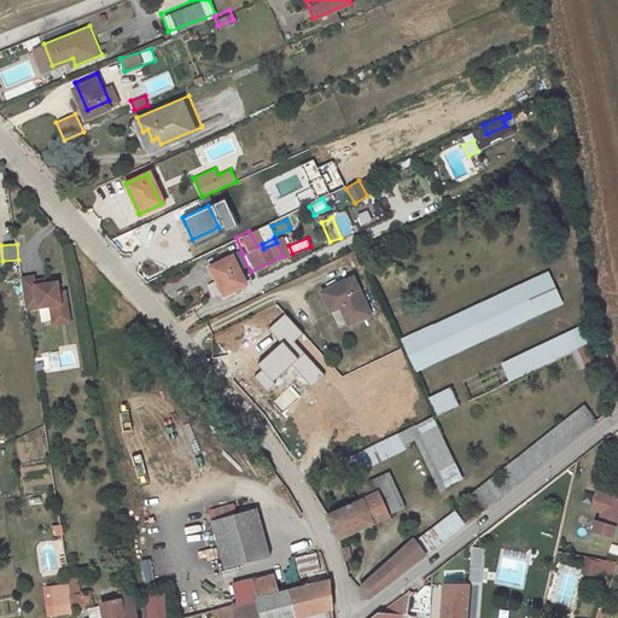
[(225,256),(204,267),(216,291),(237,280),(225,256)]
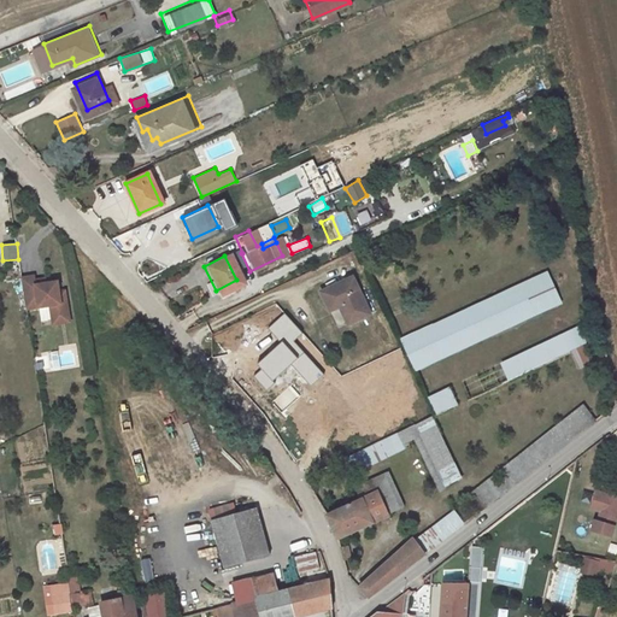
[(551,274),(399,333),(413,366),(564,307),(551,274)]
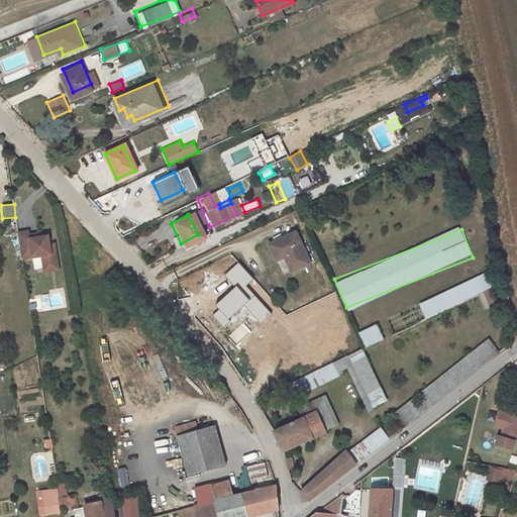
[(16,233),(21,260),(41,255),(43,268),(57,265),(54,243),(48,244),(46,235),(37,237),(28,238),(28,235),(27,231),(16,233)]
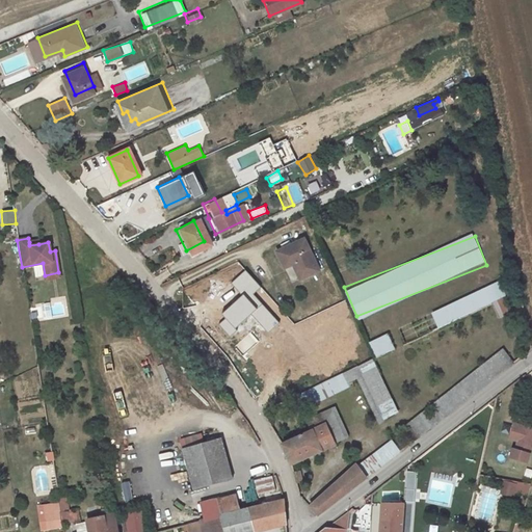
[(303,238),(276,251),(285,269),(291,265),(299,282),(319,271),(303,238)]
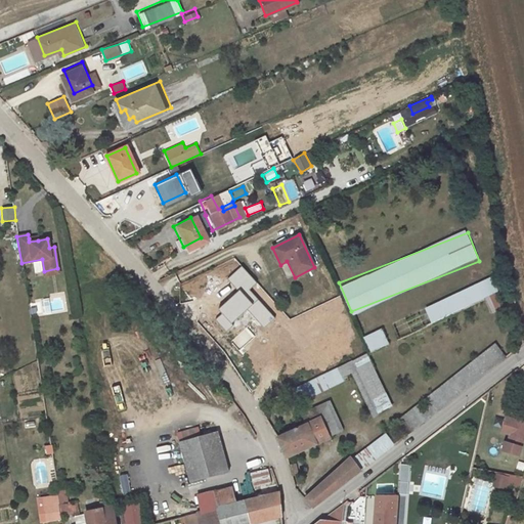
[(35,273),(42,272),(40,260),(33,261),(35,273)]
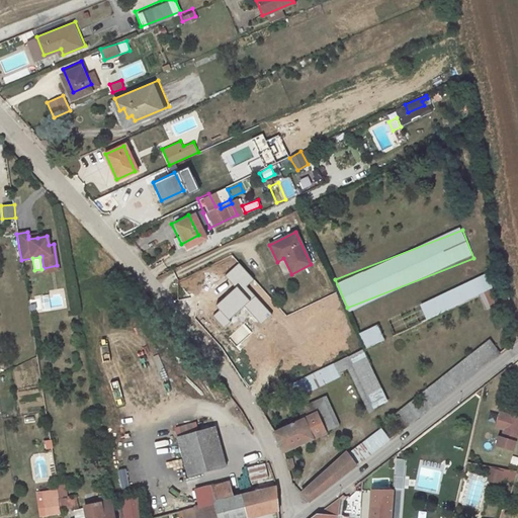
[(483,277),(419,301),(426,318),(480,296),(484,308),(493,304),(483,277)]
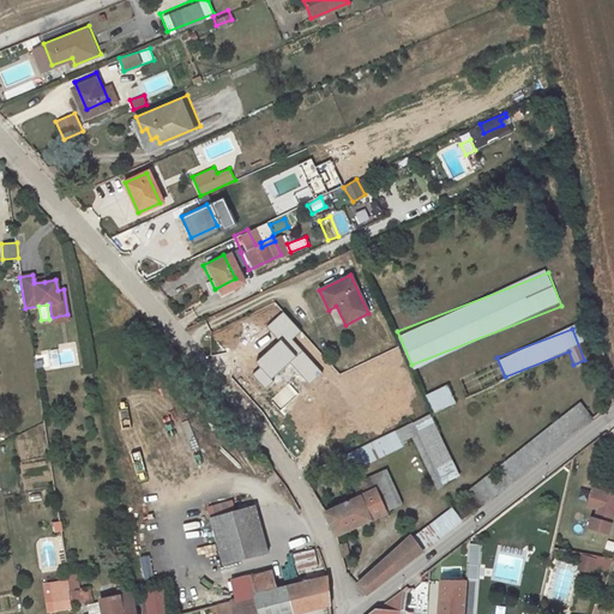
[(426,392),(433,411),(455,403),(449,385),(426,392)]
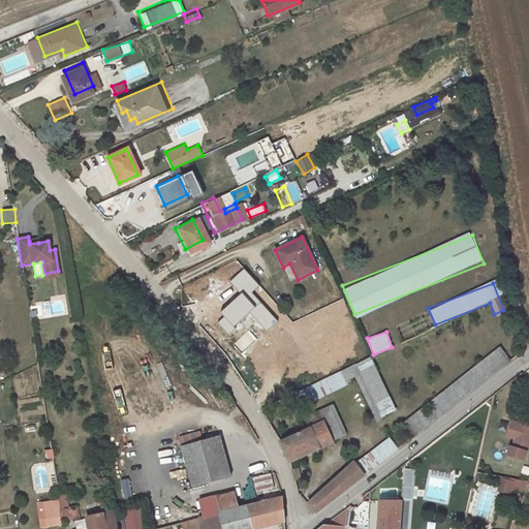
[(501,347),(403,418),(415,434),(512,364),(501,347)]
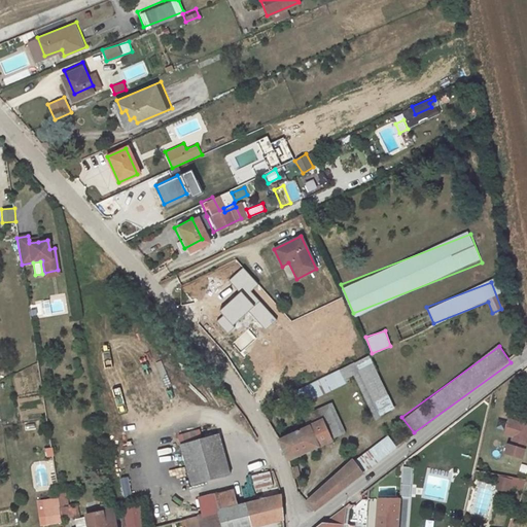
[(373,356),(305,383),(311,397),(357,379),(373,418),(393,410),(373,356)]
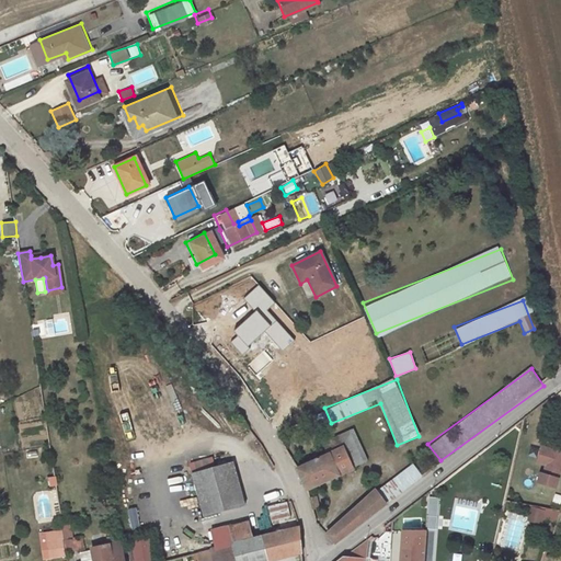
[(297,467),(307,489),(352,468),(342,447),(297,467)]
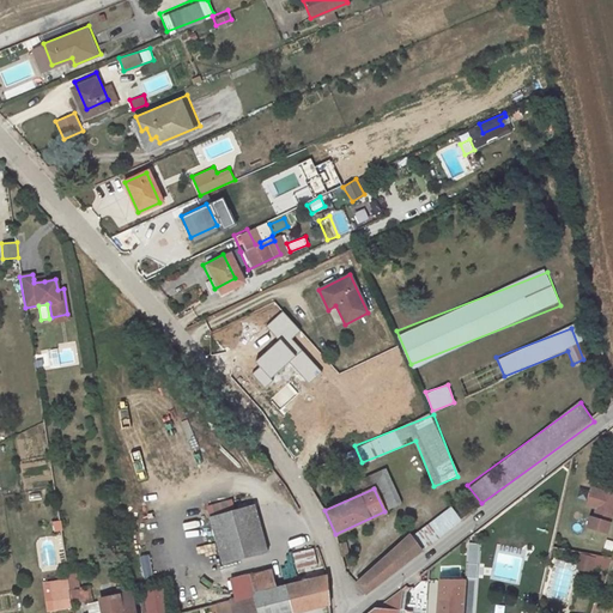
[(612,514),(612,498),(592,492),(587,509),(596,513),(594,523),(592,522),(589,532),(606,538),(612,514)]
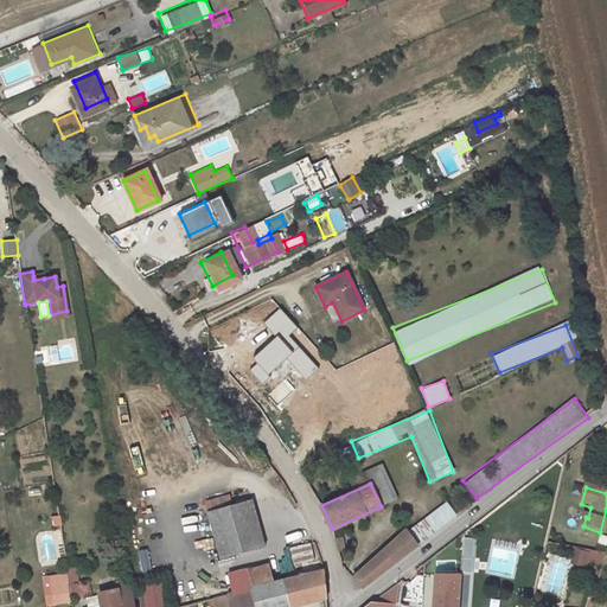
[(244,503),(216,511),(228,555),(256,547),(244,503)]
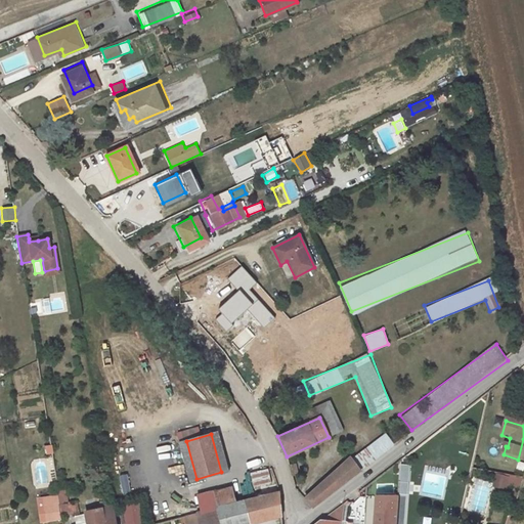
[(346,452),(294,486),(314,509),(360,472),(346,452)]
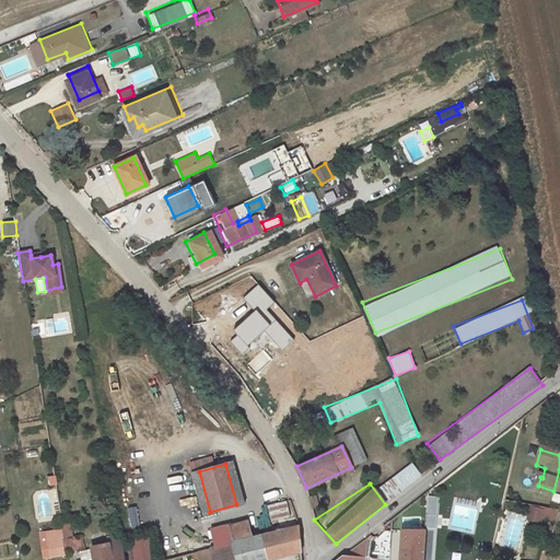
[(426,528),(436,528),(438,497),(427,497),(426,528)]
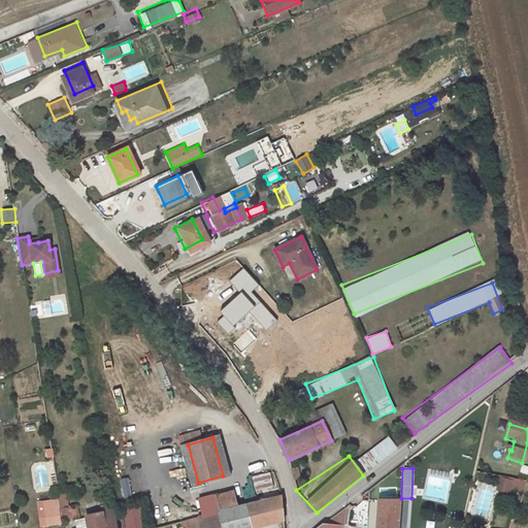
[(500,480),(498,491),(509,493),(513,482),(500,480)]
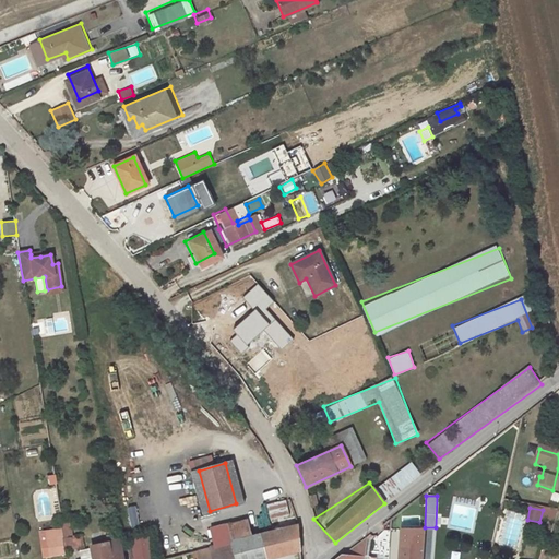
[(70,522),(61,523),(63,533),(63,537),(72,536),(71,524),(70,522)]
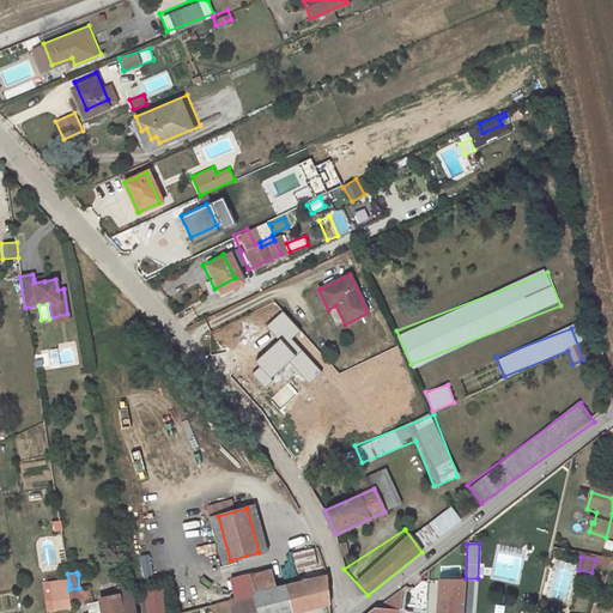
[(331,612),(327,576),(216,605),(217,612),(296,612),(307,611),(307,612),(331,612)]
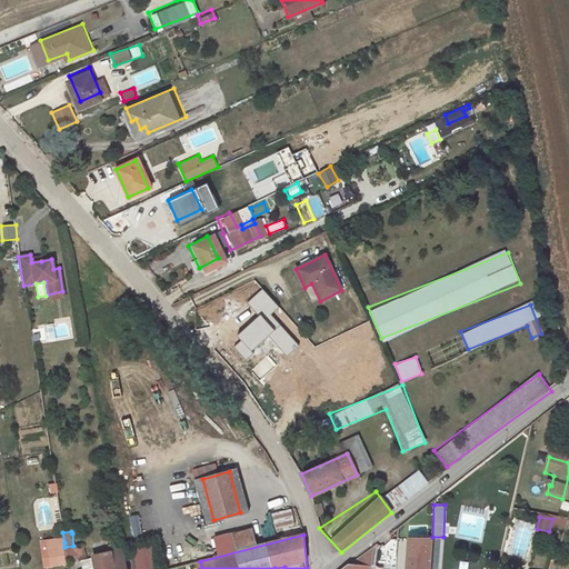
[(427,568),(430,541),(408,540),(405,568),(427,568)]
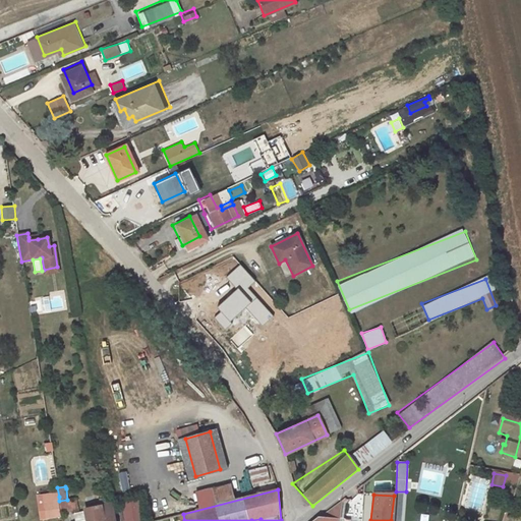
[(54,498),(43,500),(45,510),(56,508),(54,498)]
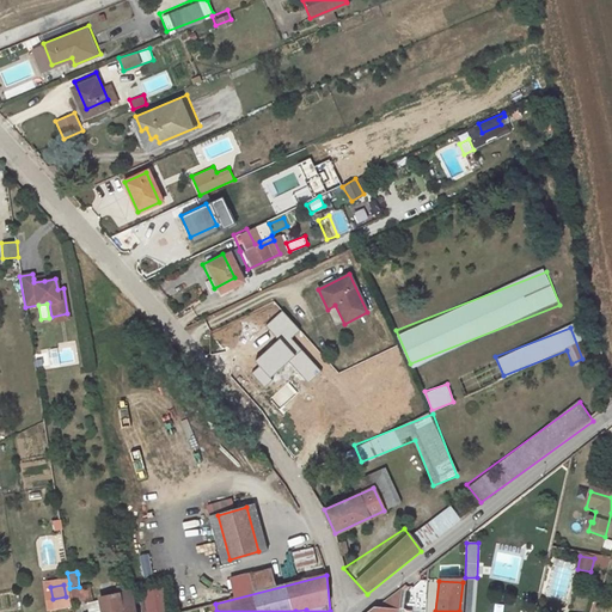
[(145,611),(165,611),(164,586),(144,587),(145,611)]
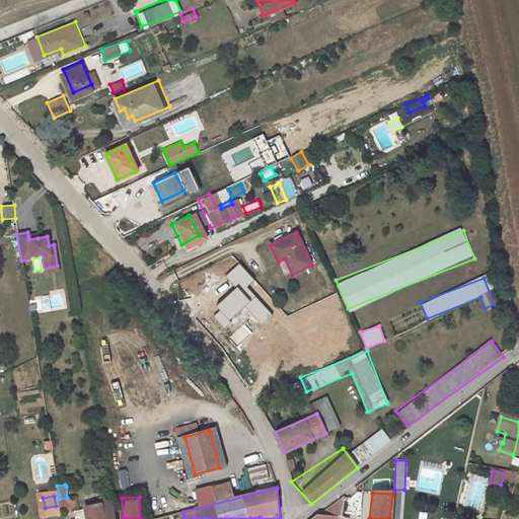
[(337,518),(340,498),(323,511),(323,517),(317,516),(313,518),(337,518)]
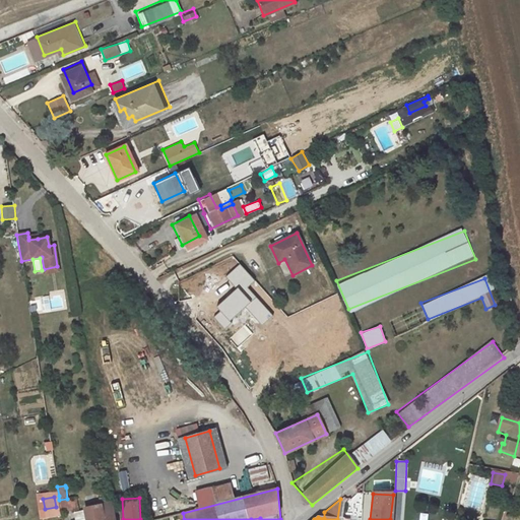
[(115,519),(113,504),(85,508),(87,519),(115,519)]
